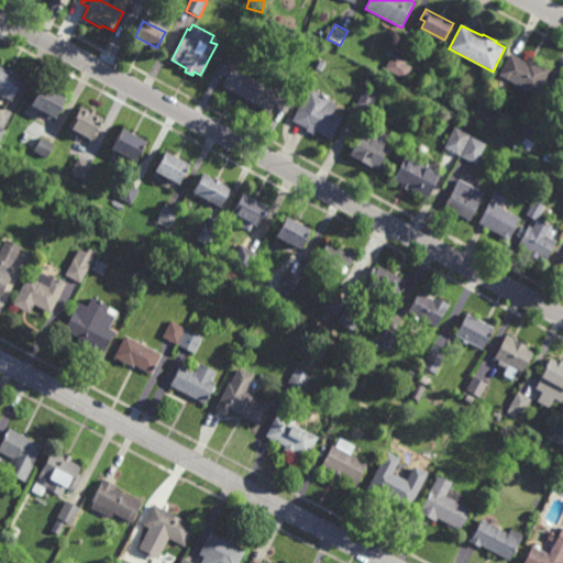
[(527,62),(528,58),(549,69),(536,95),(498,75),(510,53),(527,62)]
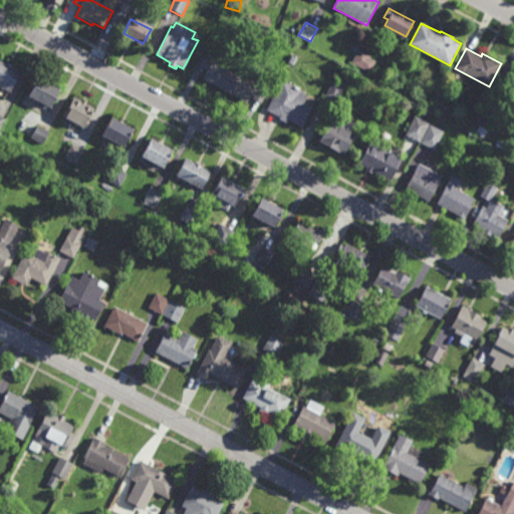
[(369,72),(351,62),(358,49),(370,56),(370,58),(375,61),(369,72)]
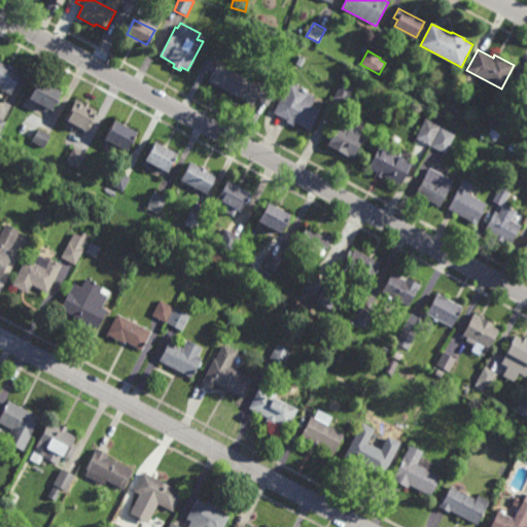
[(358,64),(353,61),(357,54),(362,57),(358,64)]
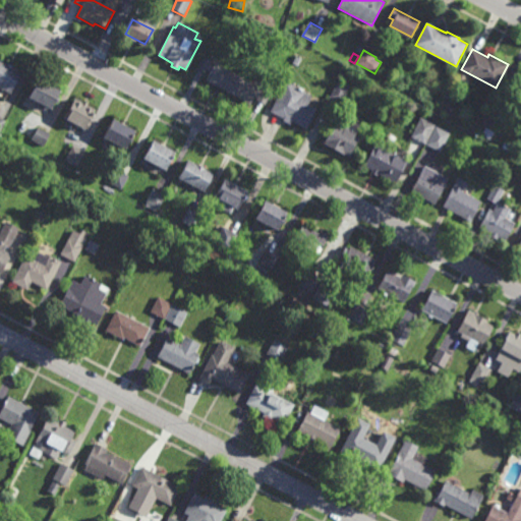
[(214,65),(215,63),(259,87),(258,89),(262,91),(264,88),(272,92),(265,104),(255,100),(257,98),(254,96),(250,104),(207,79),(211,72),(207,70),(206,73),(196,67),(203,56),(212,61),(211,63),(214,65)]
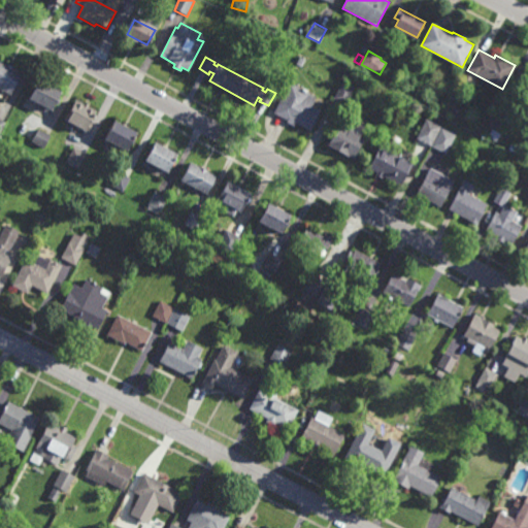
[(11,94),(0,88),(0,58),(24,70),(11,94)]
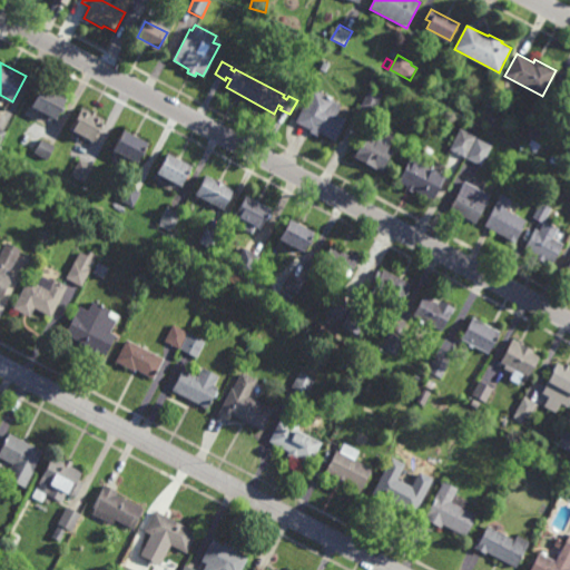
[(569,108),(556,101),(567,80),(569,81),(569,108)]
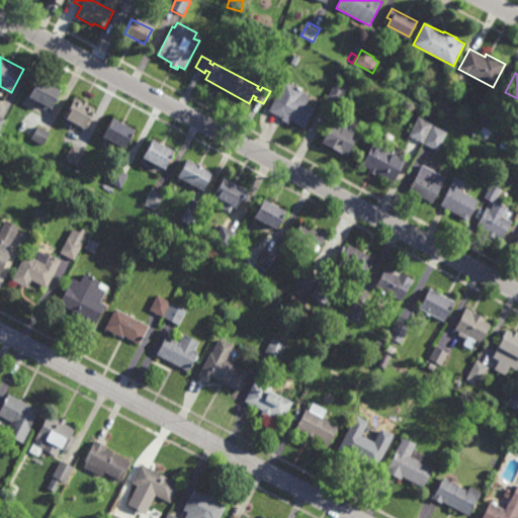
[(52,106),(29,94),(39,76),(62,88),(52,106)]
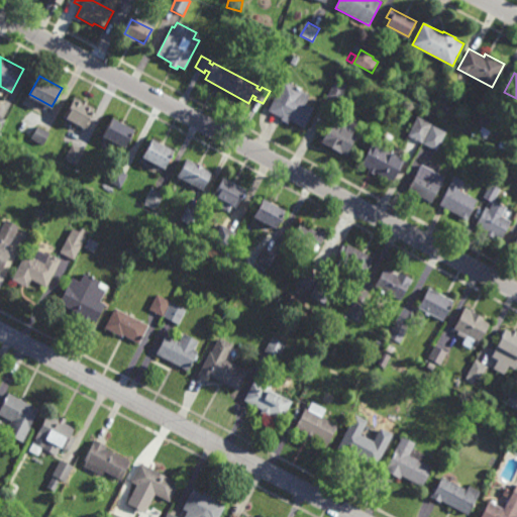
[(304,127),(290,120),(288,123),(281,120),(282,117),(269,110),(284,80),(304,91),(304,92),(310,95),(305,104),(314,108),(304,127)]
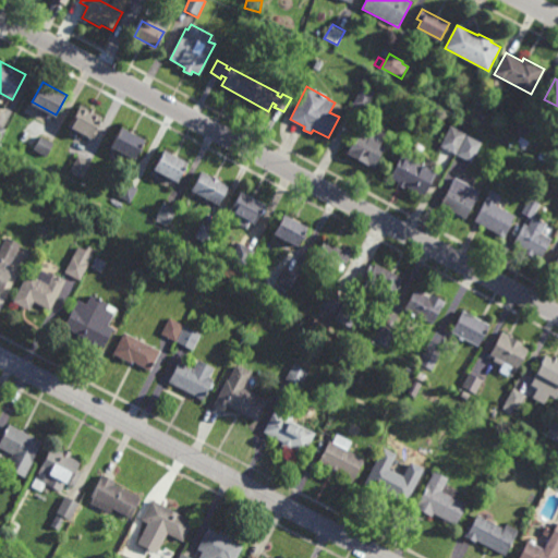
[(365,112),(352,106),(360,88),(374,95),(365,112)]
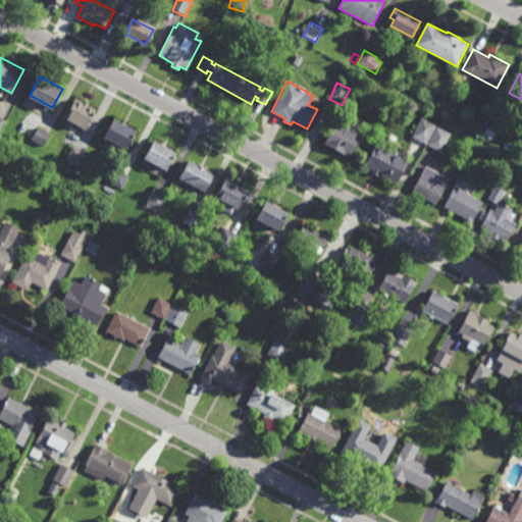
[(82,103),(83,101),(88,103),(87,105),(95,109),(89,121),(91,122),(87,131),(71,121),(68,126),(66,124),(68,120),(64,118),(74,99),(82,103)]
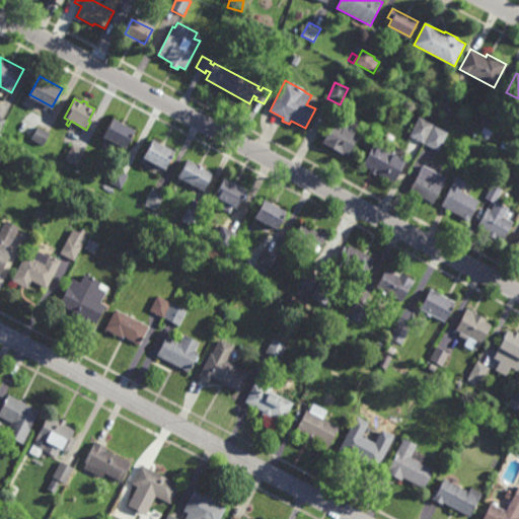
[(492,129),(479,122),(487,110),(499,118),(492,129)]
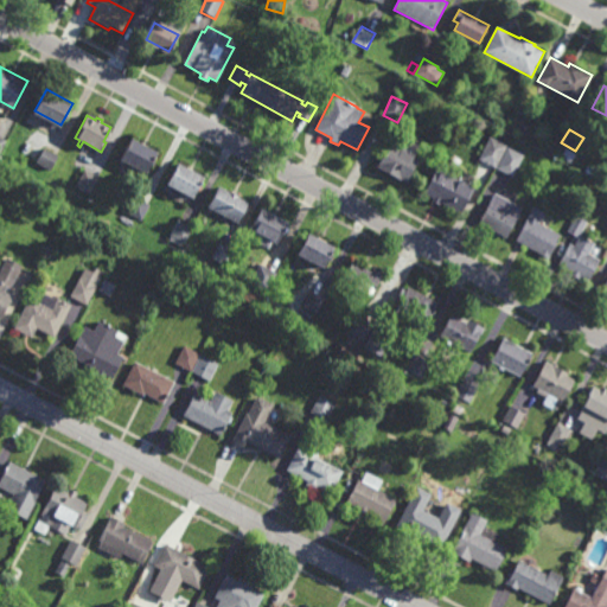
[(153,166),(151,165),(147,172),(120,158),(132,136),(158,151),(153,159),(155,160),(153,166)]
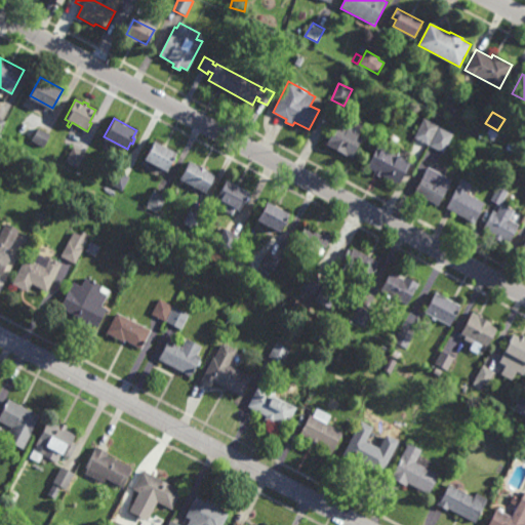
[(429,145),(414,138),(423,118),(438,124),(429,145)]
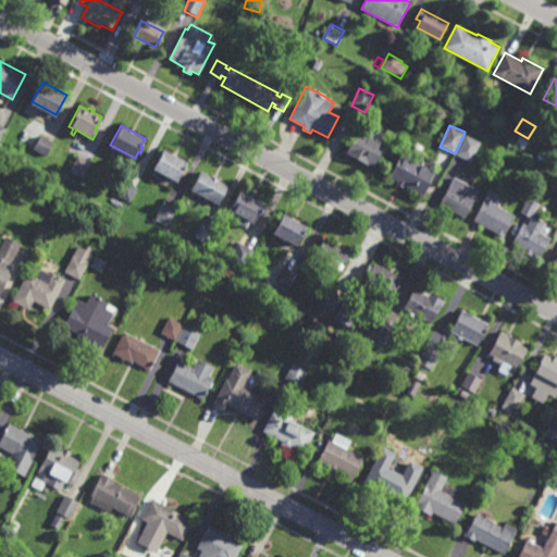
[(385,133),(380,145),(384,147),(373,168),(346,153),(358,132),(364,135),(368,127),(372,130),(374,127),(385,133)]
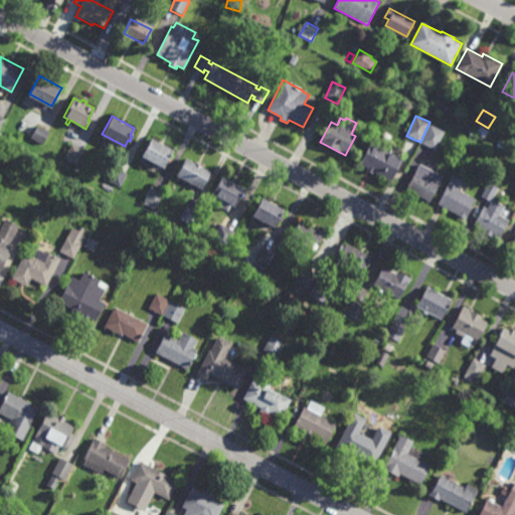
[(436,150),(421,143),(430,125),(444,132),(436,150)]
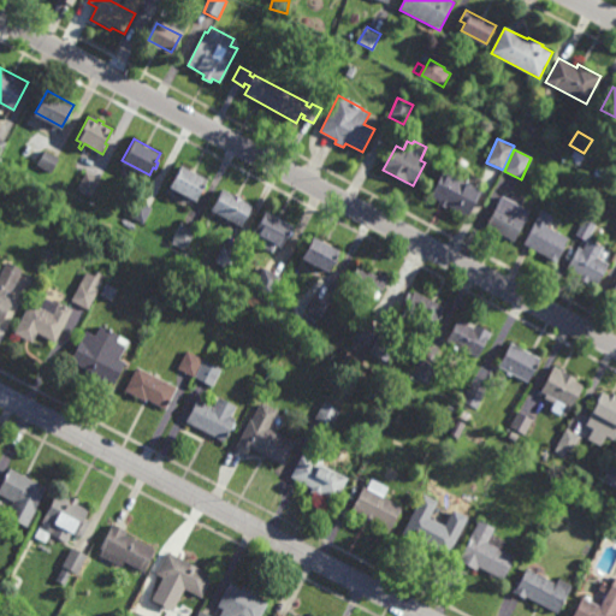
[(52,173),(37,166),(45,150),(60,158),(52,173)]
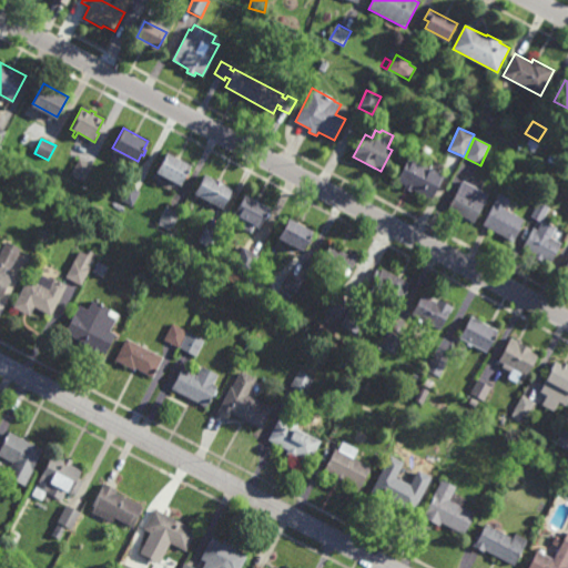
[(181,184),(155,171),(166,151),(191,164),(181,184)]
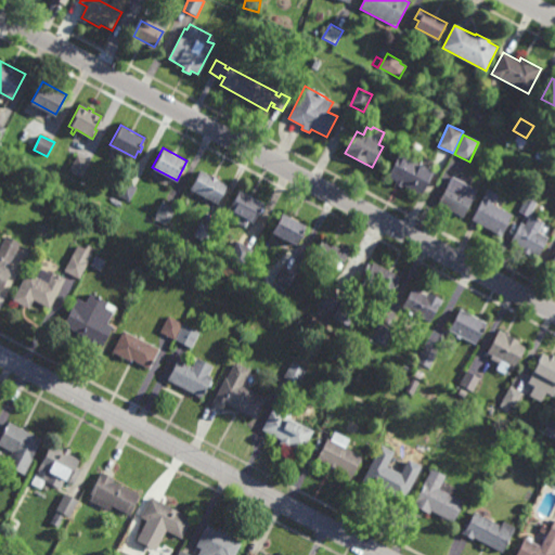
[(417,162),(421,154),(435,162),(430,170),(434,171),(422,195),(403,184),(401,188),(396,183),(397,181),(387,176),(400,153),(417,162)]
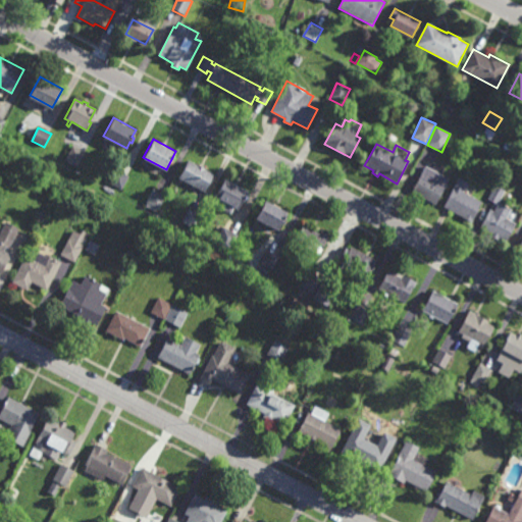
[(76,168),(64,161),(72,146),(85,153),(76,168)]
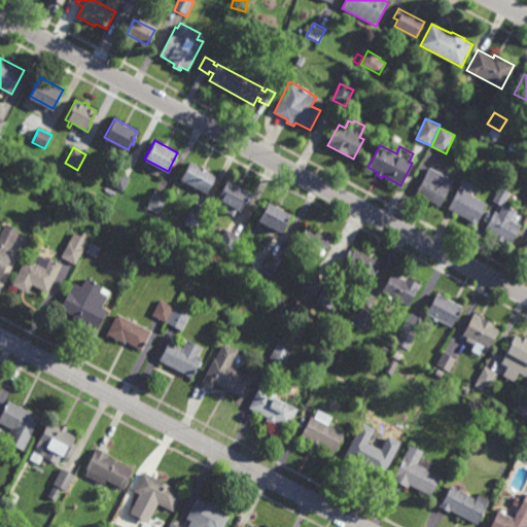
[(207,195),(180,180),(190,162),(217,176),(207,195)]
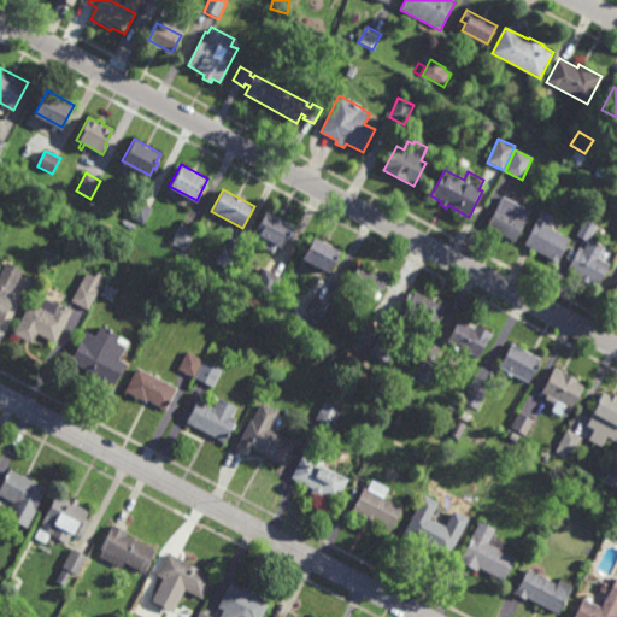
[(515,241),(487,228),(503,197),(530,211),(515,241)]
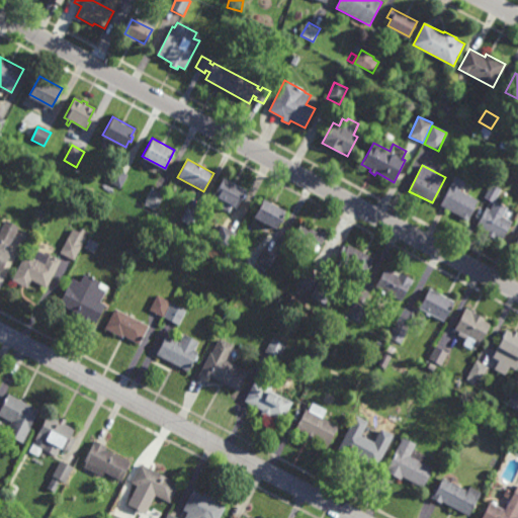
[(121,188),(108,182),(114,169),(128,175),(121,188)]
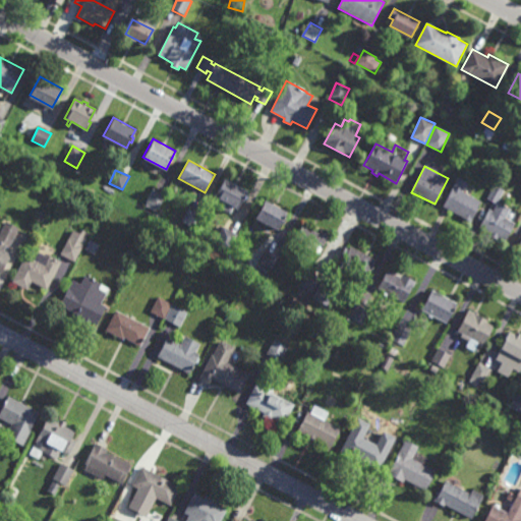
[(471,222),(442,207),(457,177),(466,182),(462,191),(481,201),(471,222)]
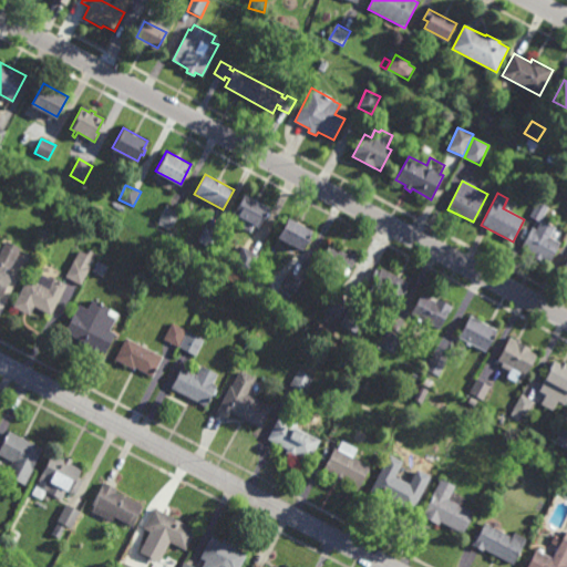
[(259,228),(256,226),(253,233),(240,226),(243,220),(234,215),(245,195),(270,208),(259,228)]
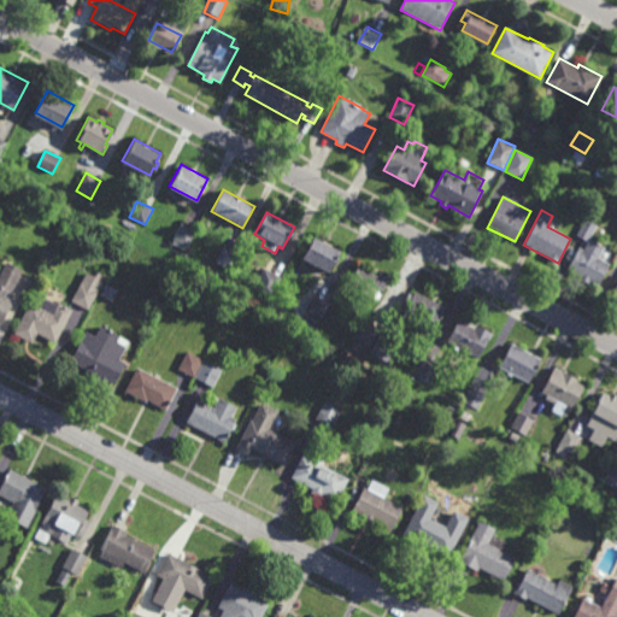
[(598,259),(609,264),(598,285),(568,270),(579,248),(583,251),(588,241),(576,235),(585,219),(597,225),(589,240),(603,246),(598,259)]
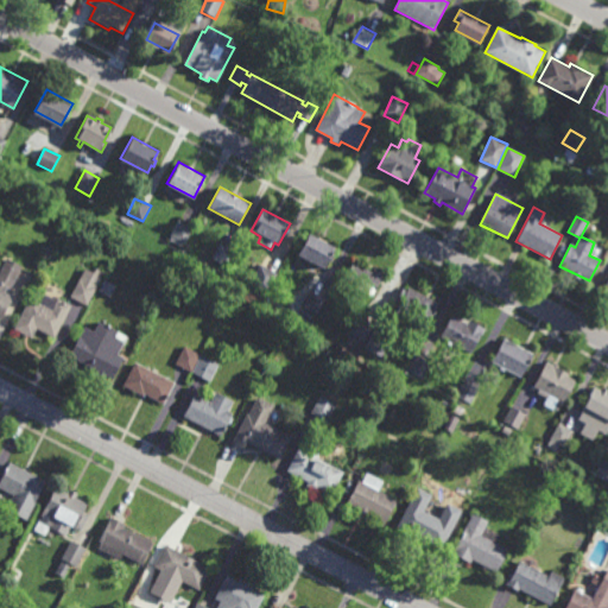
[(184,244),(183,242),(181,247),(170,241),(171,236),(170,236),(178,221),(192,229),(184,244)]
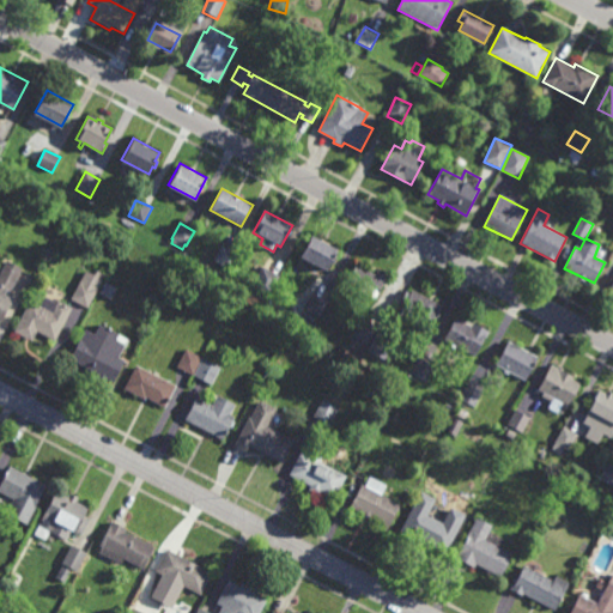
[(328,271),(301,256),(313,236),(339,249),(328,271)]
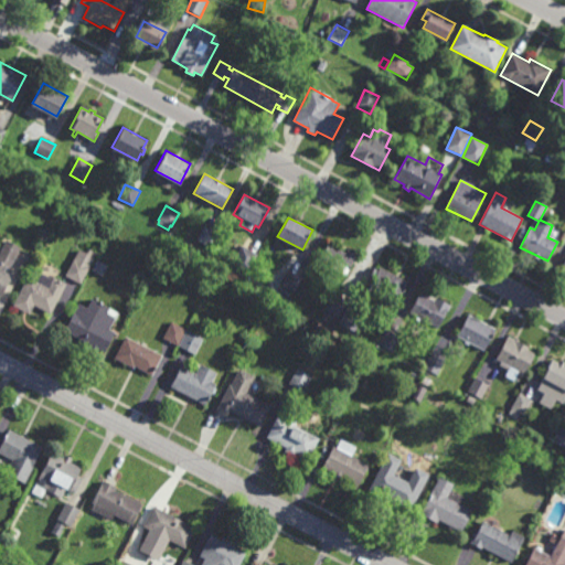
[(210,247),(196,241),(204,226),(217,234),(210,247)]
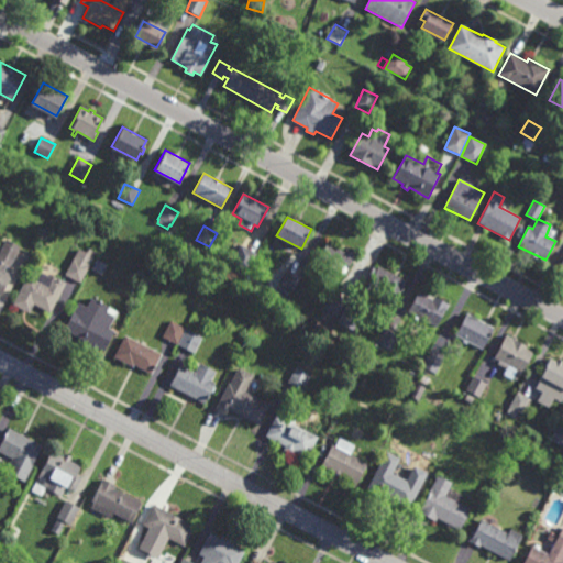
[(11,266),(0,258),(0,252),(6,240),(21,247),(11,266)]
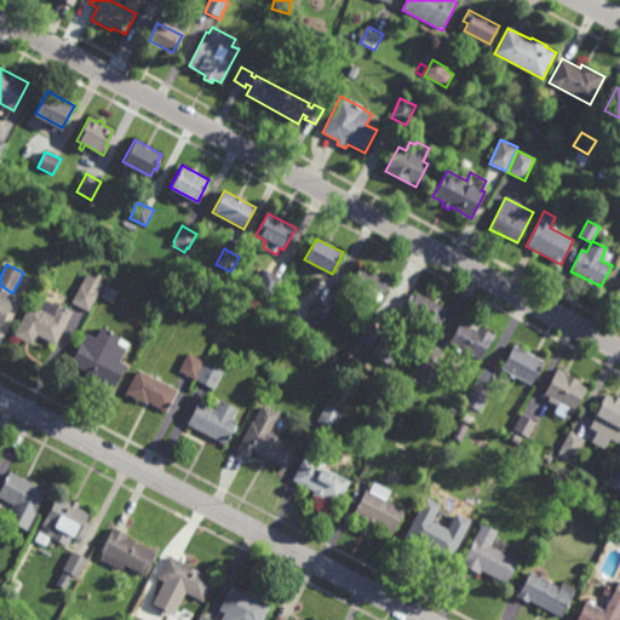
[(380,277),(383,275),(390,280),(379,302),(351,287),(361,268),(380,277)]
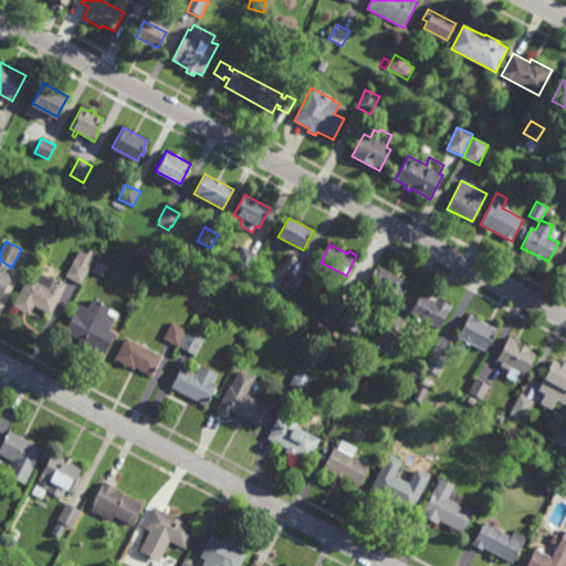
[(248,274),(232,265),(242,247),(258,255),(248,274)]
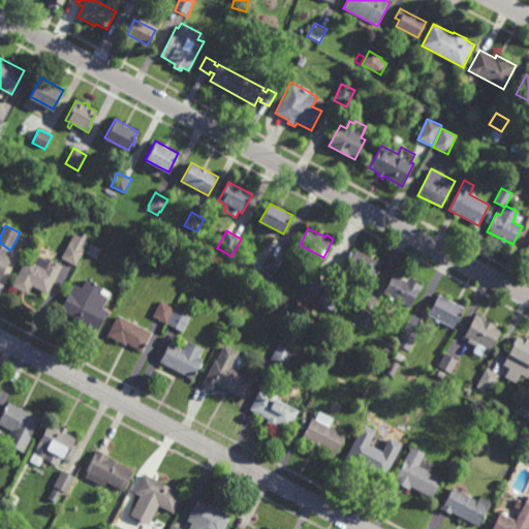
[(75,266),(62,259),(74,234),(81,238),(83,234),(90,237),(75,266)]
